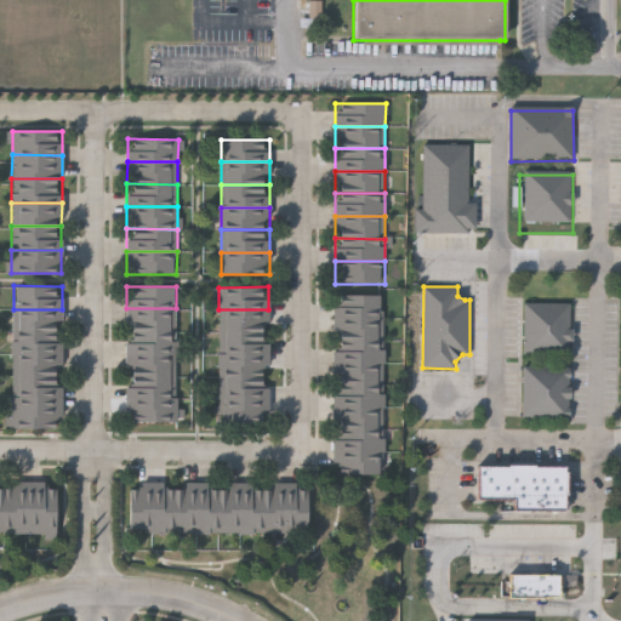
[(383,294),(383,317),(334,317),(334,295),(383,294)]
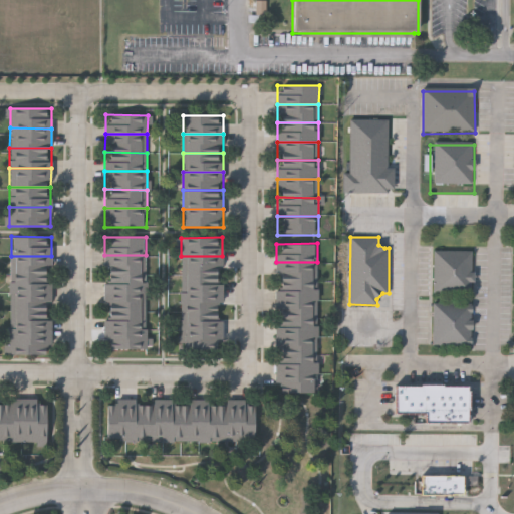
[(434,250),(473,251),(472,294),(434,293),(434,250)]
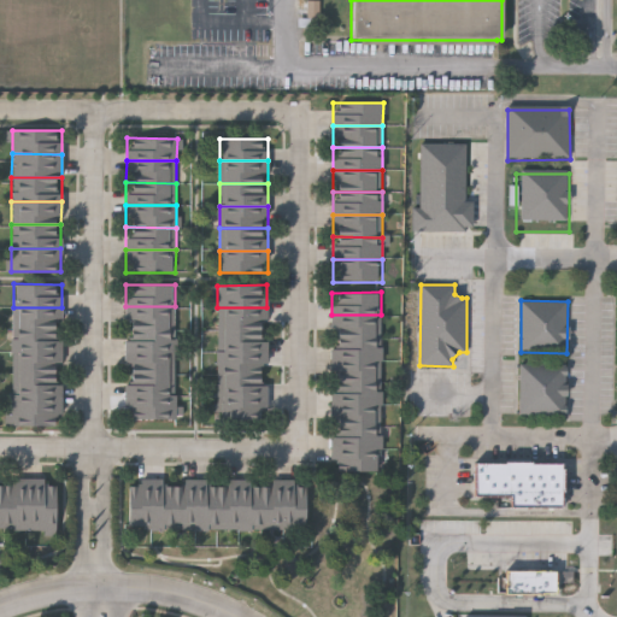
[(175,306),(175,329),(125,329),(125,306),(175,306)]
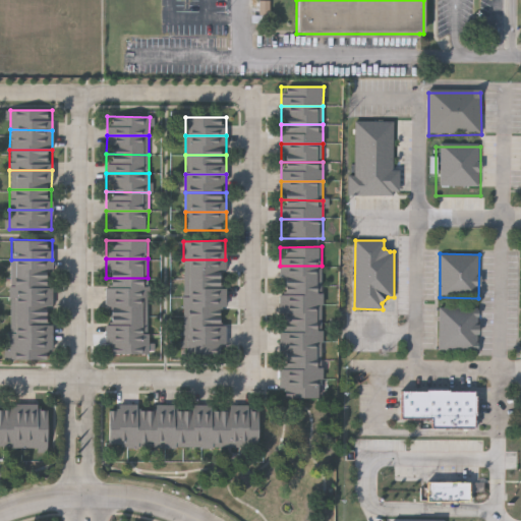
[(11,280),(11,259),(52,259),(52,280),(11,280)]
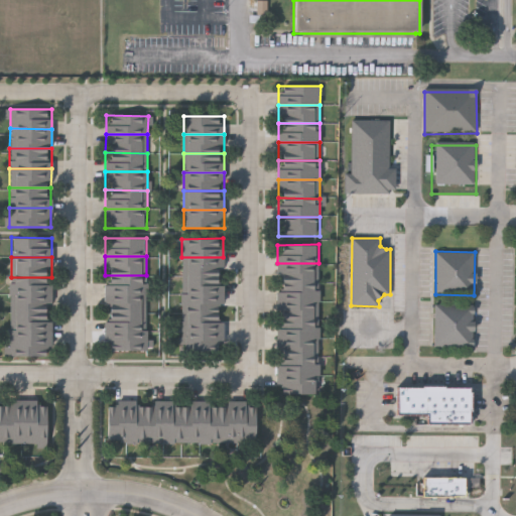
[(181,276),(181,257),(223,257),(223,276),(181,276)]
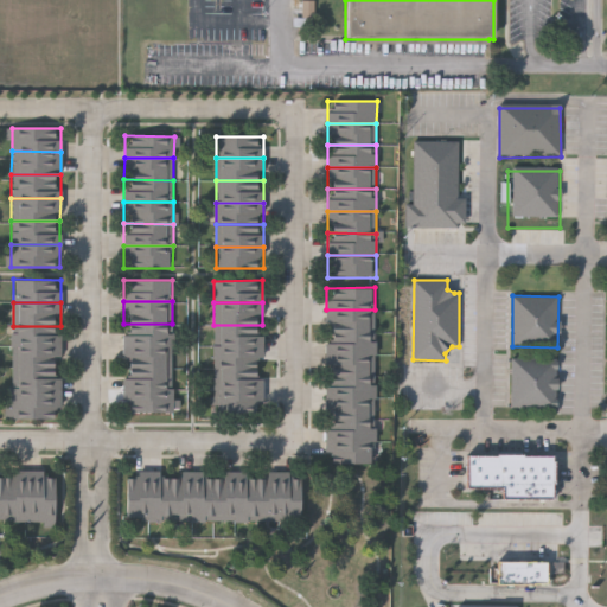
[(375,310),(375,332),(326,332),(326,310),(375,310)]
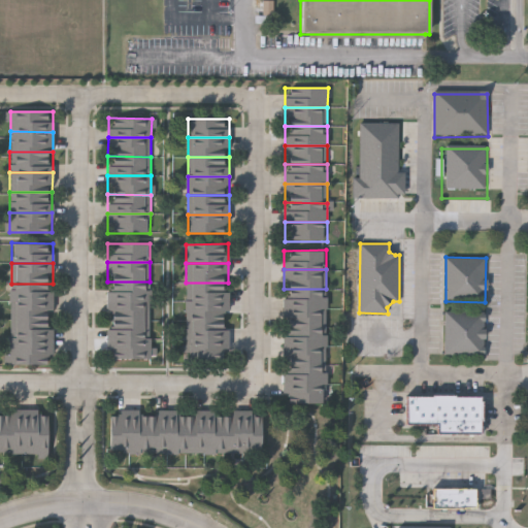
[(150,282),(150,301),(107,300),(107,282),(150,282)]
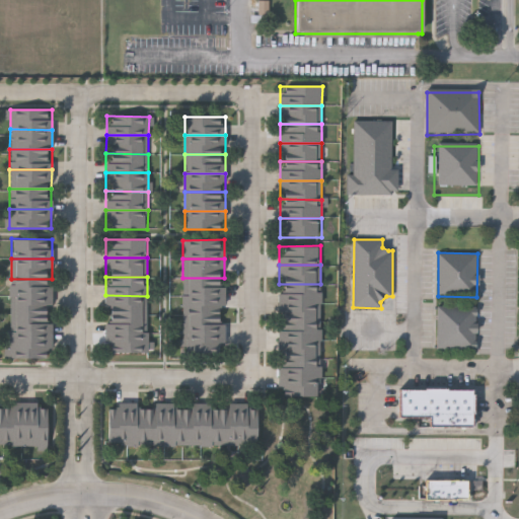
[(182,296),(182,278),(224,278),(224,296),(182,296)]
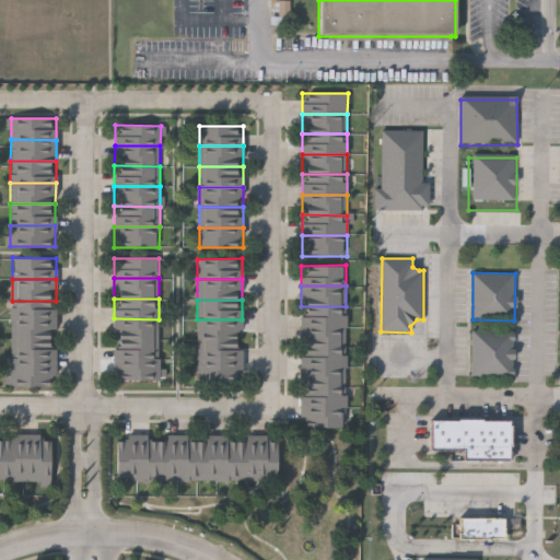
[(11,322),(12,301),(56,301),(55,323),(11,322)]
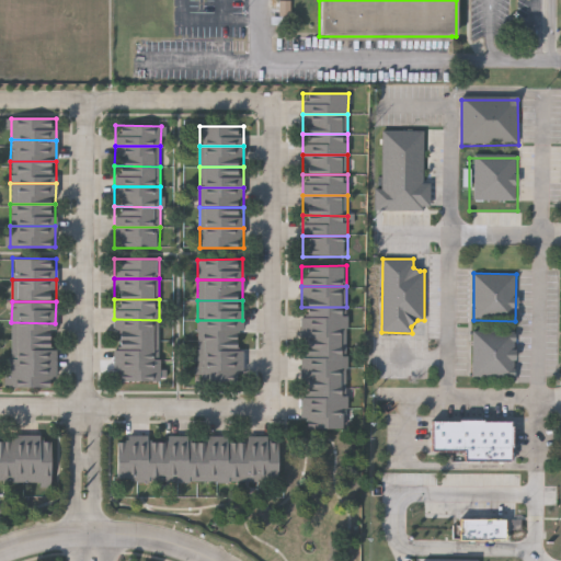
[(346,307),(346,327),(301,327),(301,307),(346,307)]
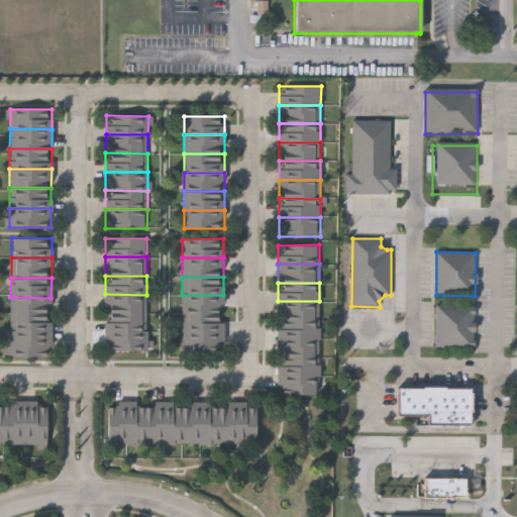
[(146,295),(146,313),(105,313),(105,294),(146,295)]
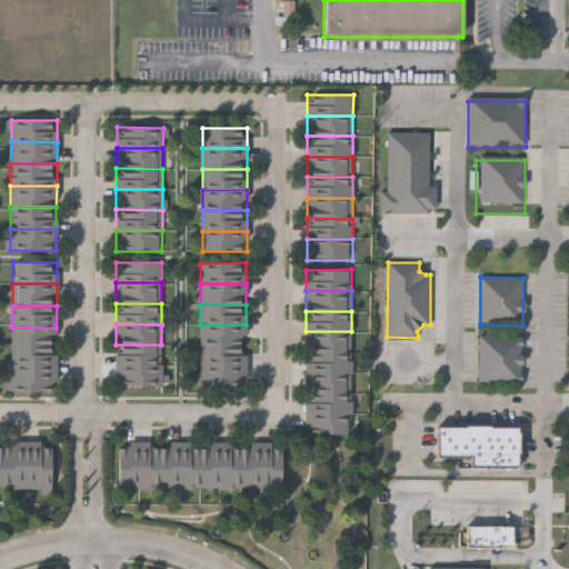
[(200,346),(200,325),(246,325),(246,346),(200,346)]
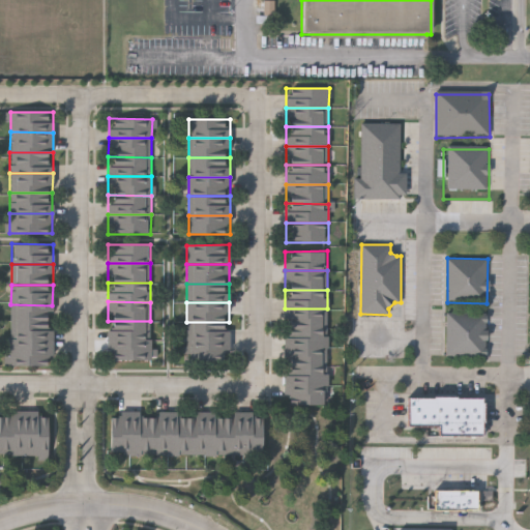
[(10,325),(10,304),(52,305),(52,326),(10,325)]
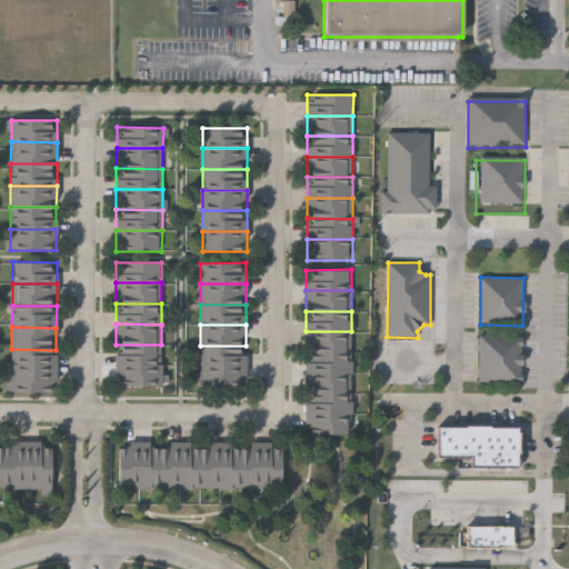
[(351,331),(351,352),(306,352),(306,331),(351,331)]
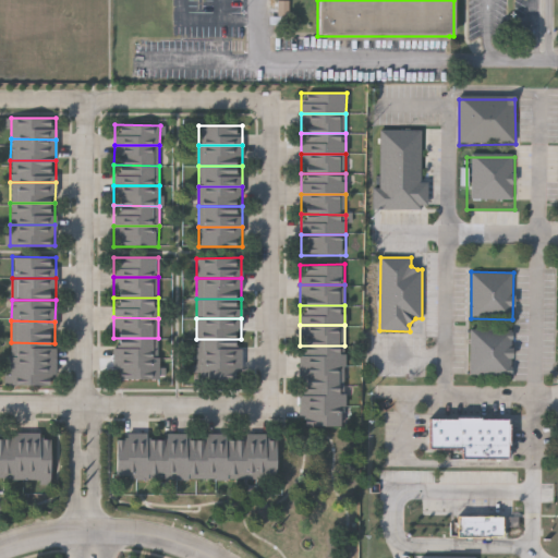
[(470,329),(513,330),(512,376),(469,375),(470,329)]
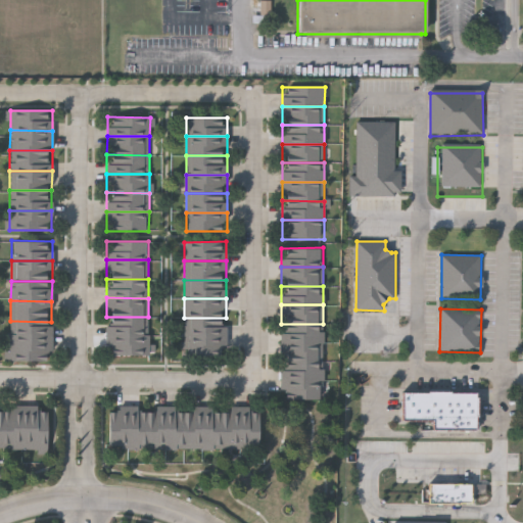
[(148,317),(148,336),(106,336),(106,317),(148,317)]
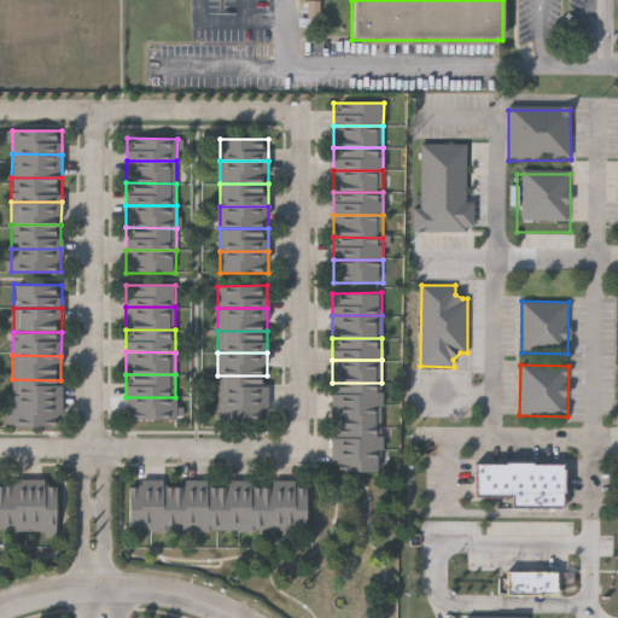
[(219,397),(217,375),(267,375),(267,397),(219,397)]
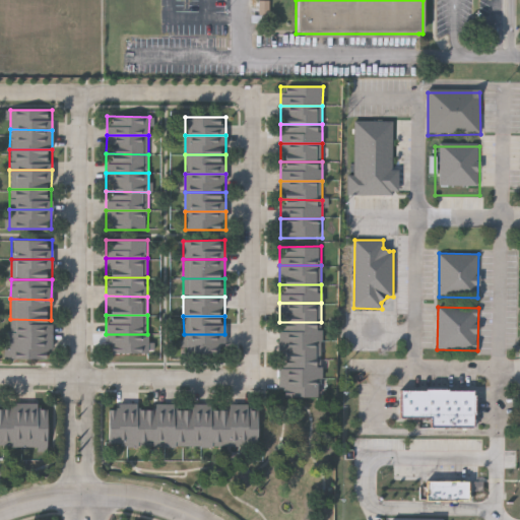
[(10,339),(10,319),(51,320),(51,339),(10,339)]
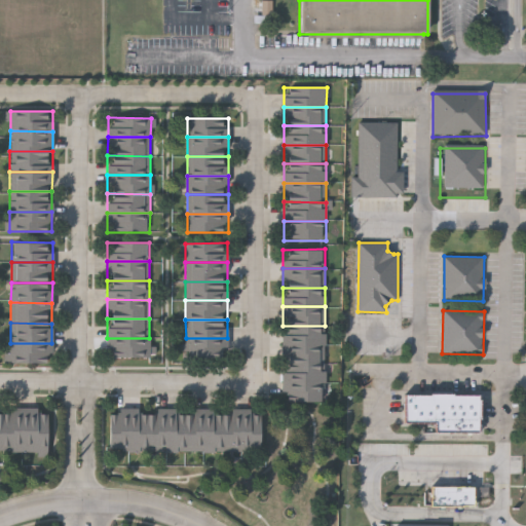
[(325,326),(325,345),(283,345),(283,326),(325,326)]
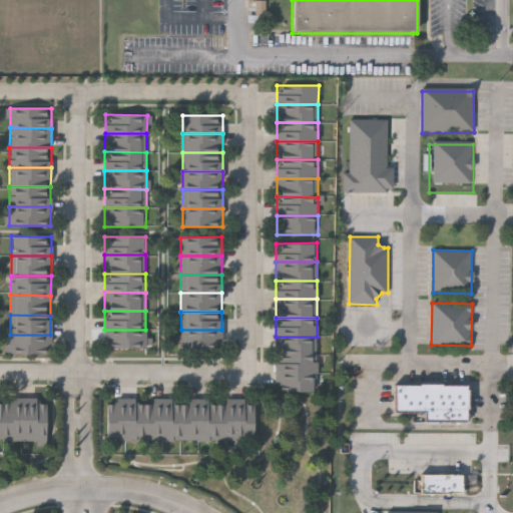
[(145,330),(145,349),(104,348),(104,330),(145,330)]
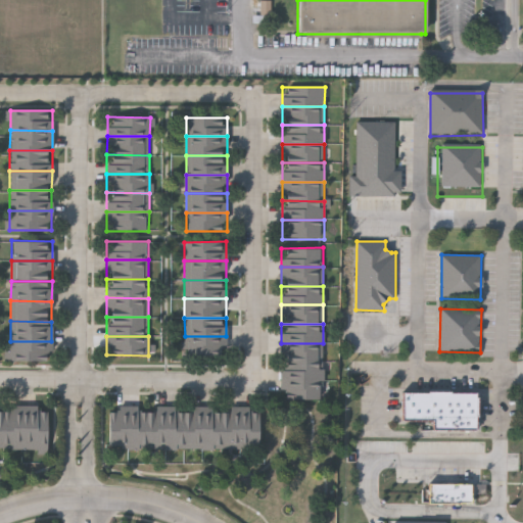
[(185,355),(185,336),(226,336),(226,355),(185,355)]
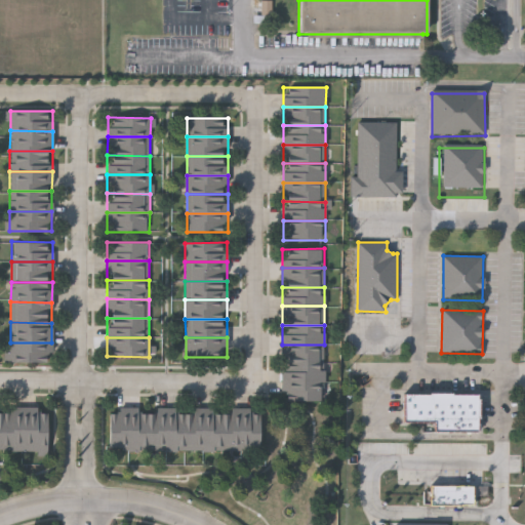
[(10,363),(10,342),(51,342),(51,363),(10,363)]
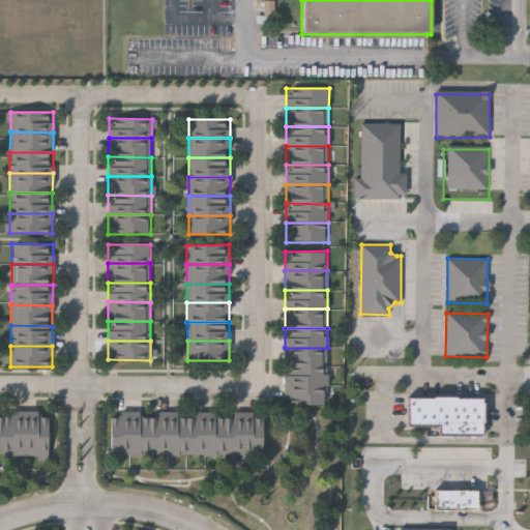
[(327,348),(327,366),(285,366),(285,348),(327,348)]
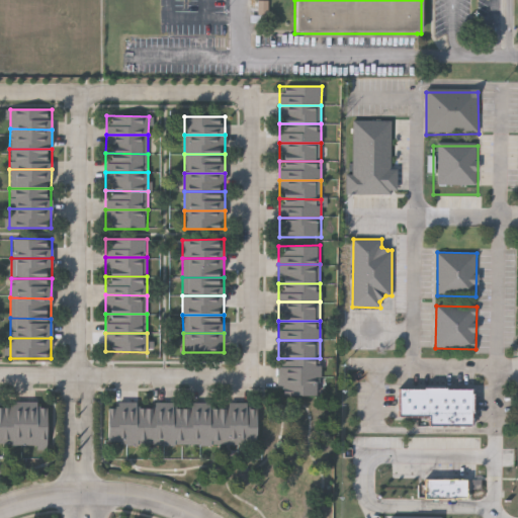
[(320,358),(320,377),(278,377),(278,358),(320,358)]
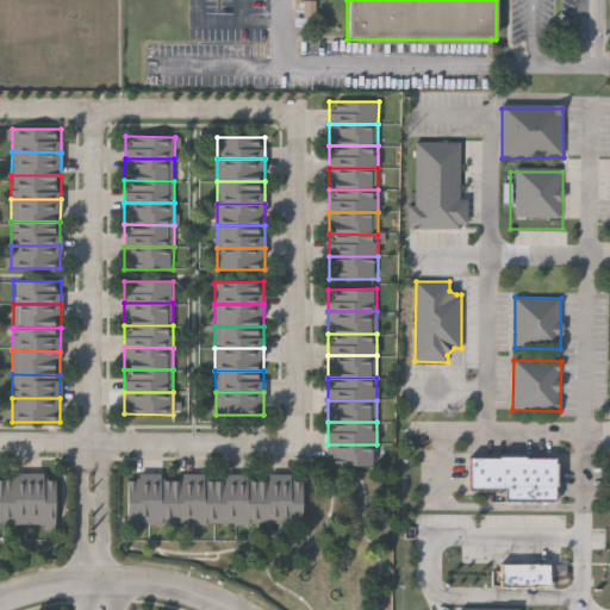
[(377,444),(377,466),(328,467),(328,444),(377,444)]
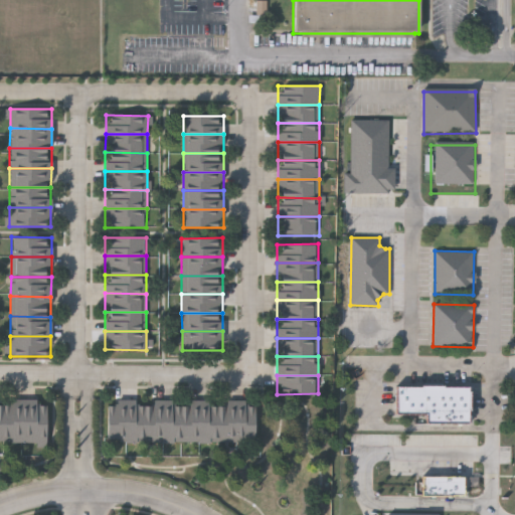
[(396,412),(396,386),(469,386),(469,422),(427,422),(427,412),(396,412)]
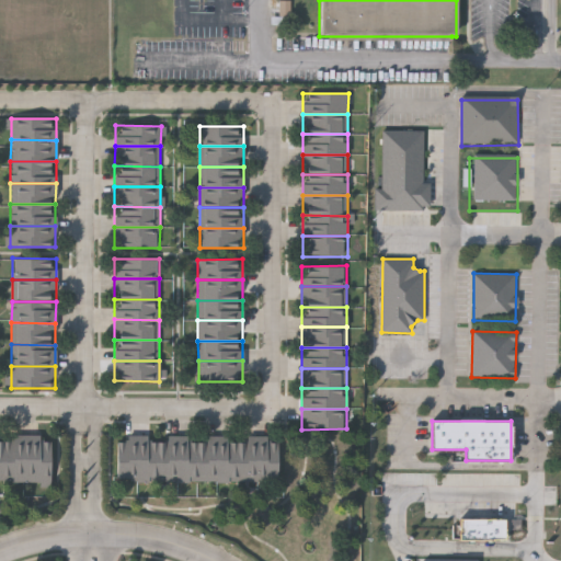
[(0,480),(0,434),(50,435),(50,481),(0,480)]
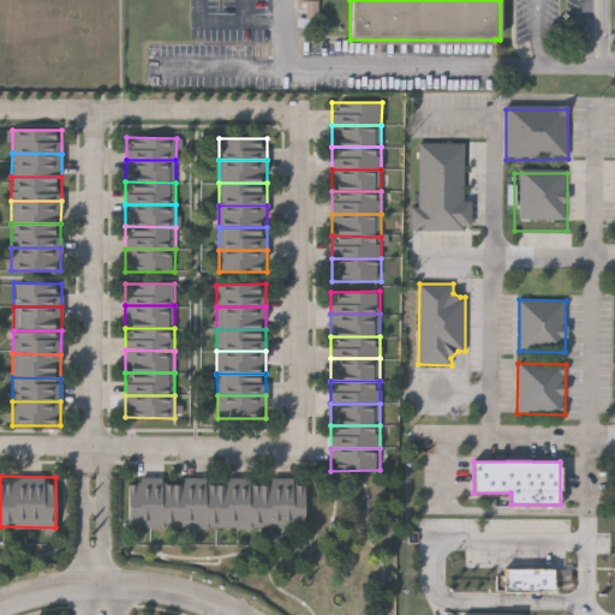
[(304,526),(129,525),(129,476),(305,478),(304,526)]
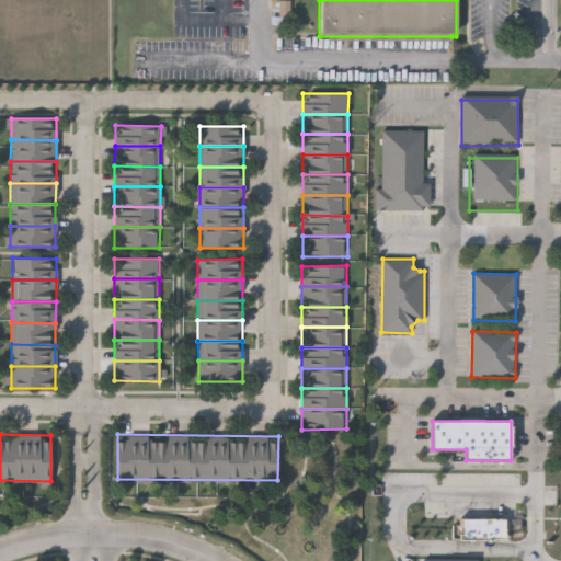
[(462,538),(504,539),(504,521),(462,521),(462,538)]
